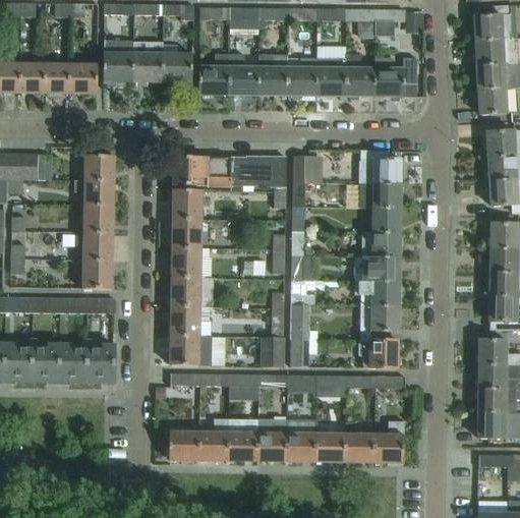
[(0,14),(18,15),(18,1),(0,1),(0,14)]
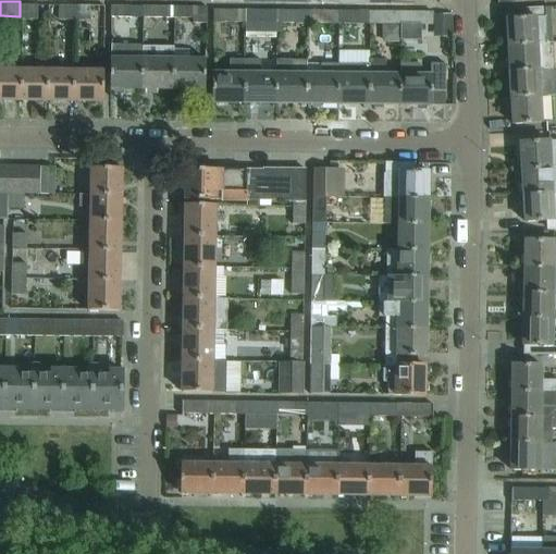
[(20,1),(20,16),(37,16),(38,2),(20,1)]
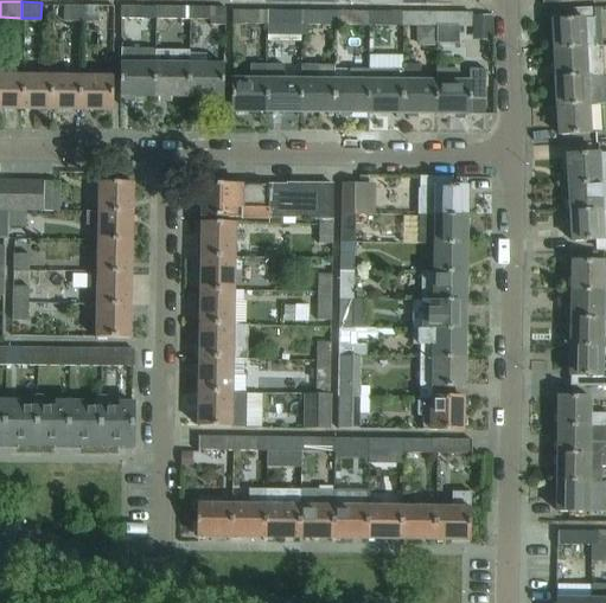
[(83,19),(83,4),(64,4),(64,19),(83,19)]
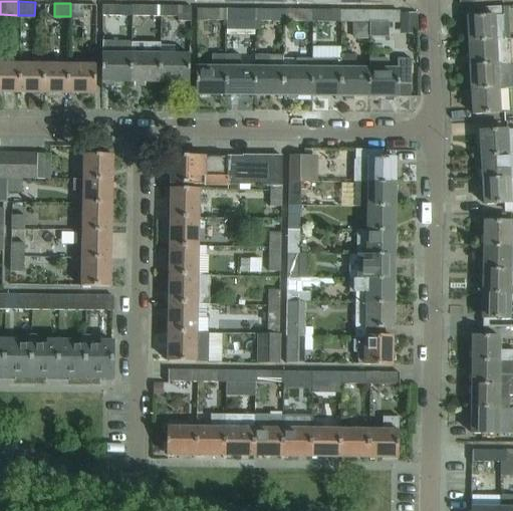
[(70,3),(70,16),(82,16),(82,3),(70,3)]
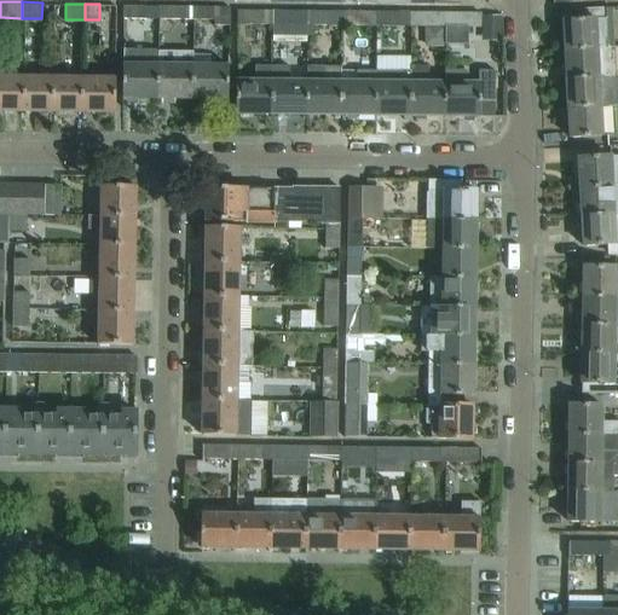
[(146,5),(123,4),(123,17),(146,17),(146,5)]
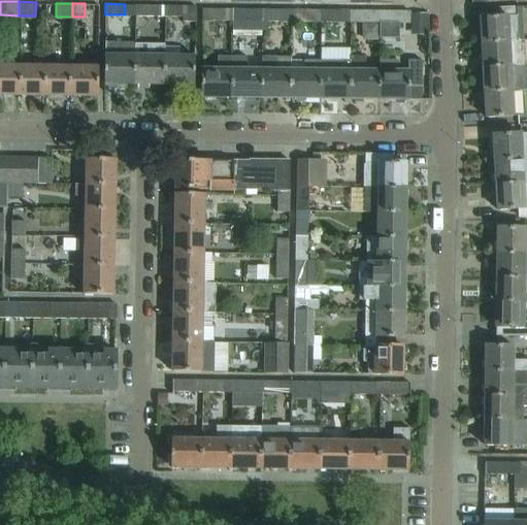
[(165,15),(165,4),(134,4),(134,15),(153,15),(165,15)]
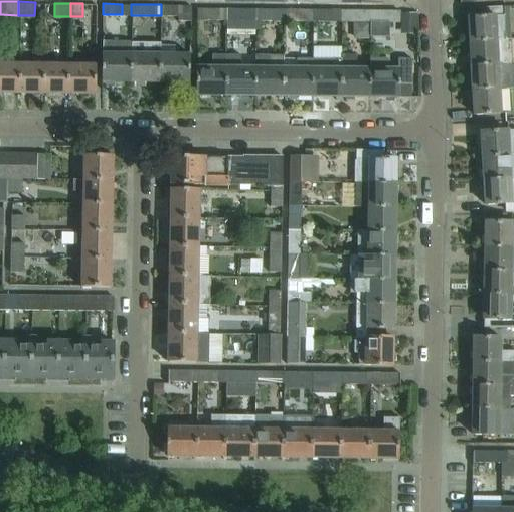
[(161,4),(161,15),(178,15),(178,18),(190,18),(191,5),(161,4)]
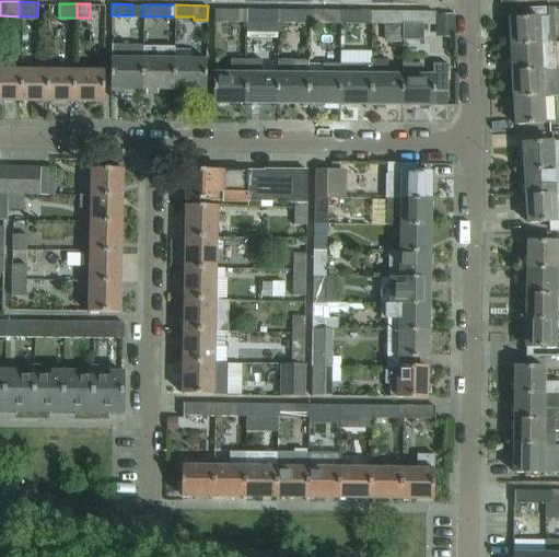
[(512,43),(550,41),(549,26),(548,4),(521,6),(522,15),(510,16),(512,43)]
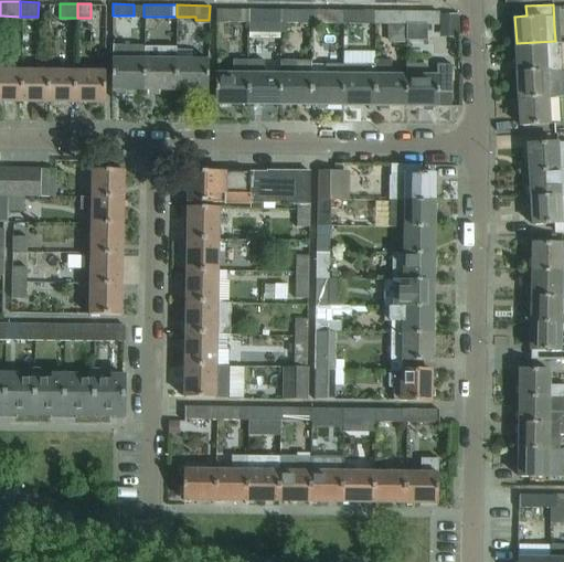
[(249,21),(249,9),(217,8),(217,21),(249,21)]
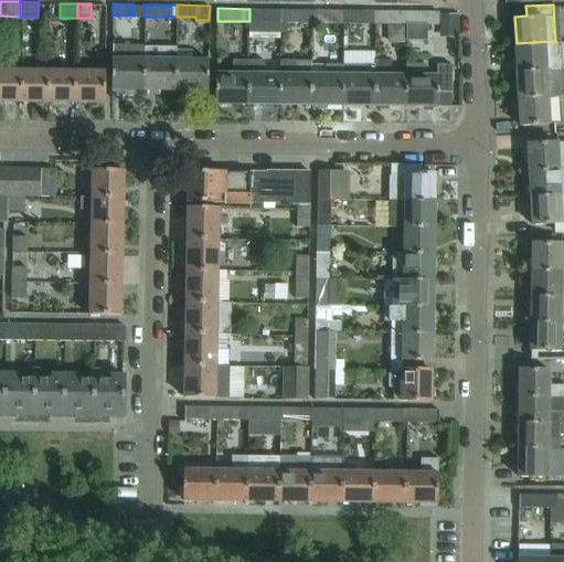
[(280,21),(280,9),(249,9),(249,21),(280,21)]
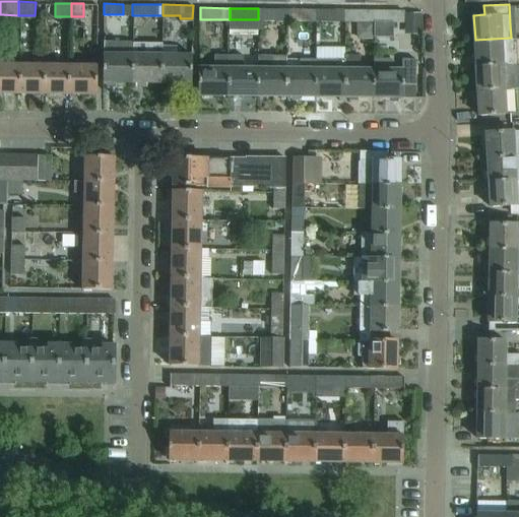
[(288,19),(288,8),(258,8),(258,19),(288,19)]
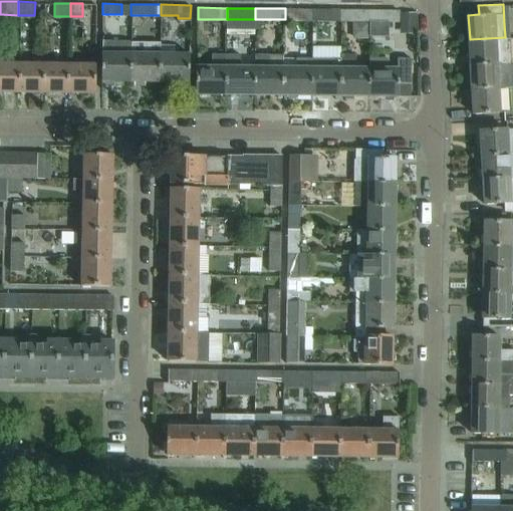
[(312,19),(312,8),(285,8),(285,19),(312,19)]
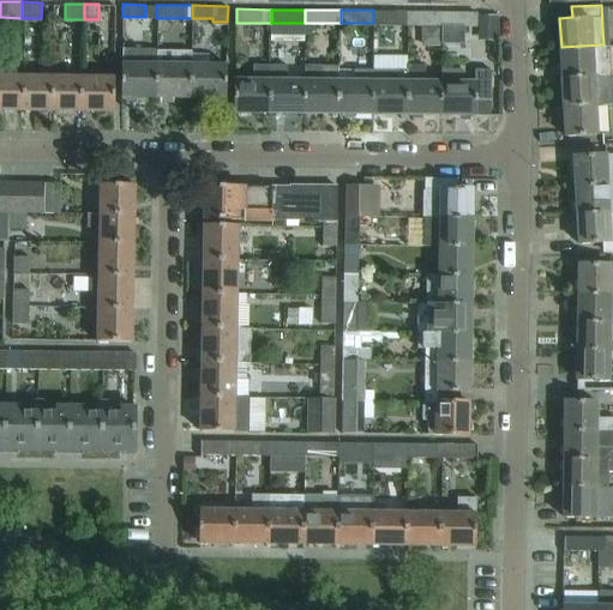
[(408,23),(408,10),(373,10),(373,23),(408,23)]
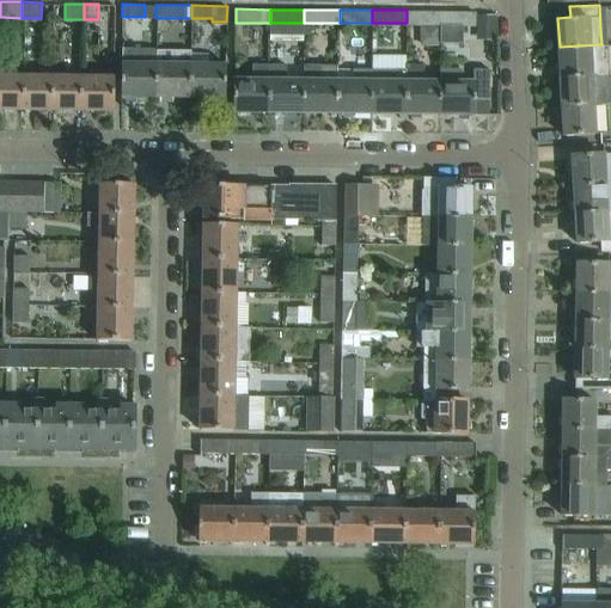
[(441,23),(441,10),(407,10),(407,23),(422,23),(440,23),(441,23)]
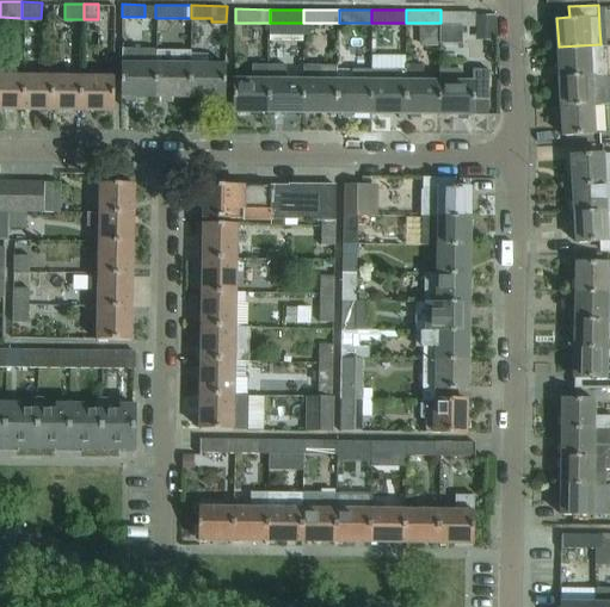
[(441,10),(441,23),(451,23),(475,24),(475,10),(441,10)]
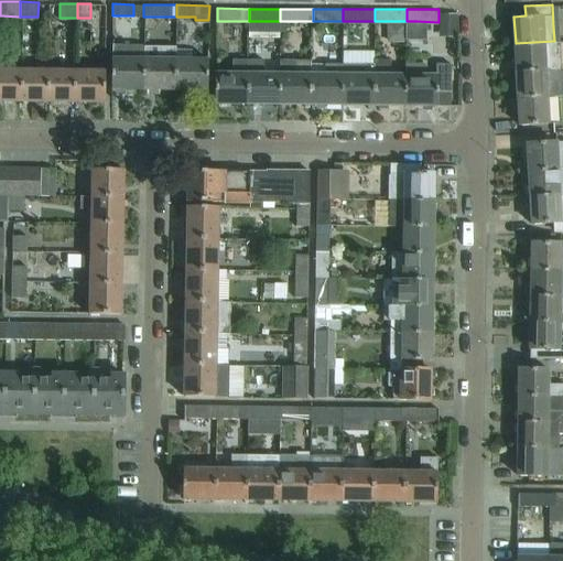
[(457,11),(440,12),(440,34),(457,34),(457,11)]
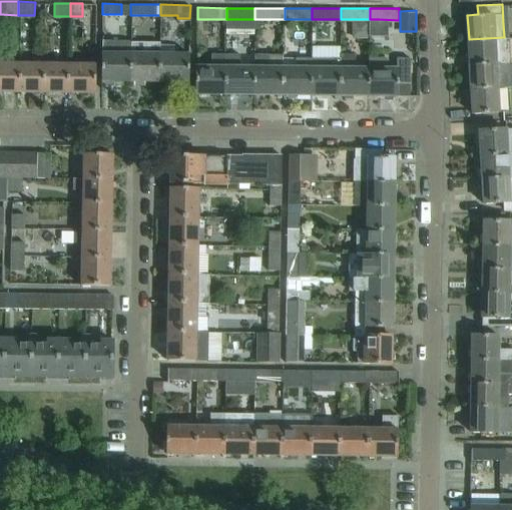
[(354,19),(354,35),(369,35),(369,19),(354,19)]
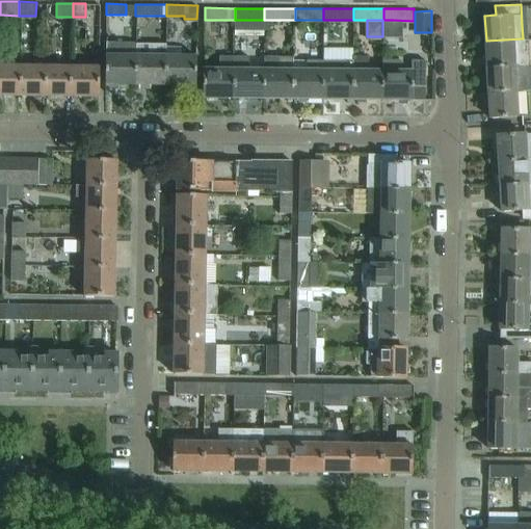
[(487,68),(529,64),(528,38),(523,38),(486,41),(487,68)]
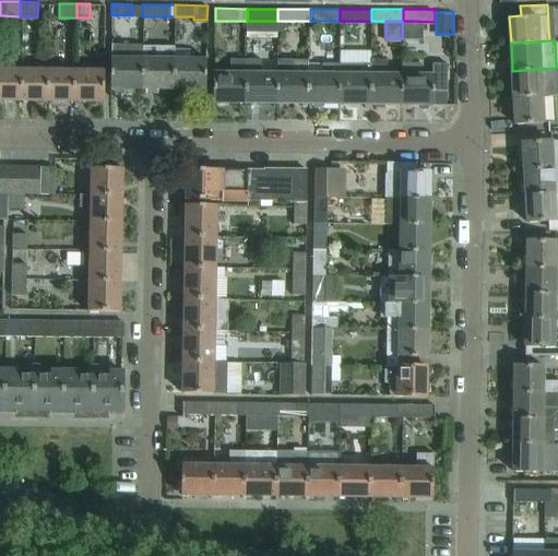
[(111,64),(111,86),(142,87),(142,56),(143,43),(143,42),(125,42),(113,42),(111,56),(111,64)]
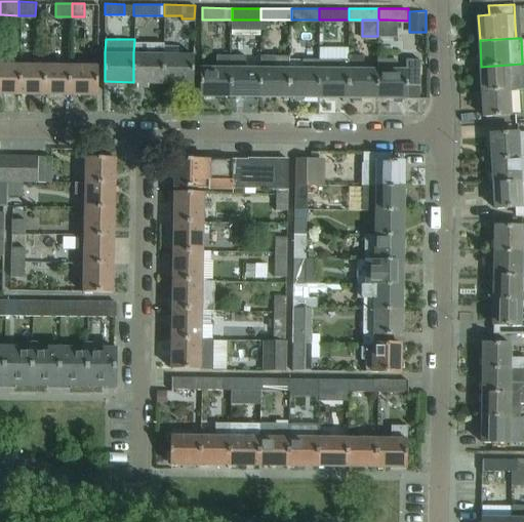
[(163,82),(163,41),(134,40),(133,52),(133,82),(163,82)]
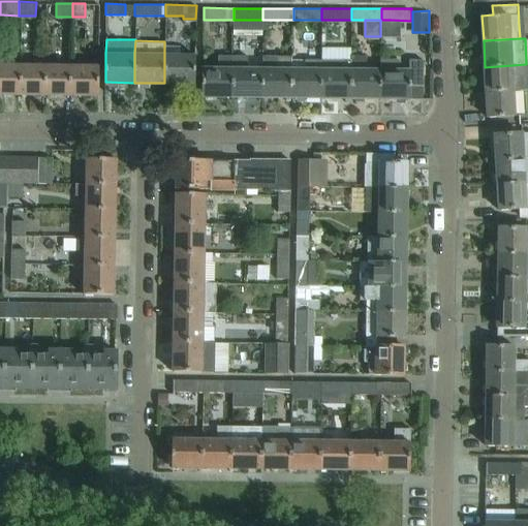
[(164,41),(164,83),(195,83),(195,54),(181,54),(181,44),(166,43),(166,41),(164,41)]
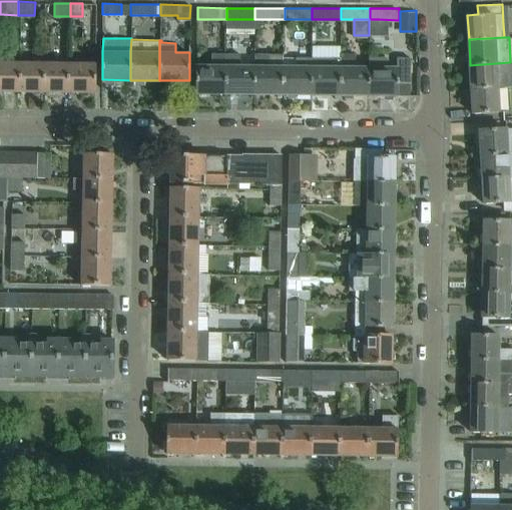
[(196,92),(226,92),(226,52),(211,52),(211,65),(196,65),(196,92)]
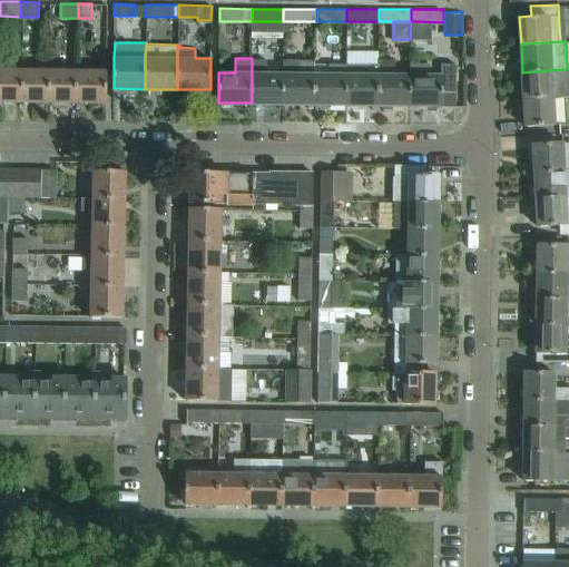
[(282,104),(283,74),(267,74),(267,58),(252,58),(252,103),(282,104)]
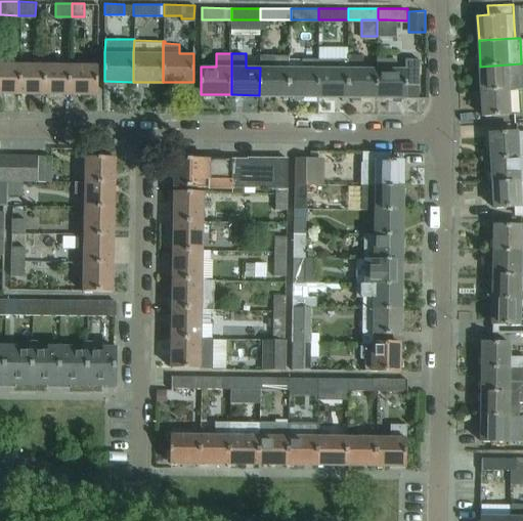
[(290,95),(290,56),(290,54),(261,53),(261,68),(260,68),(259,95),(290,95)]
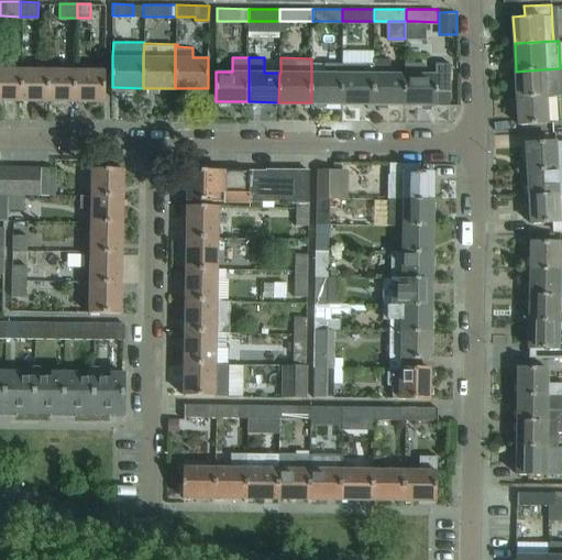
[(405,103),(406,74),(389,73),(389,57),(374,57),(374,73),(373,73),(373,102),(405,103)]
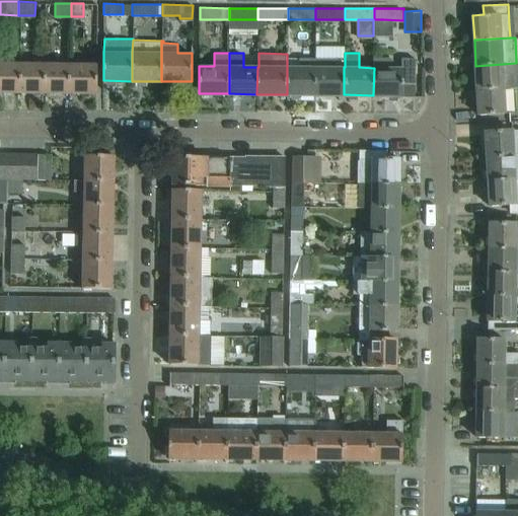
[(315,94),(315,67),(315,57),(287,56),(287,94),(315,94)]
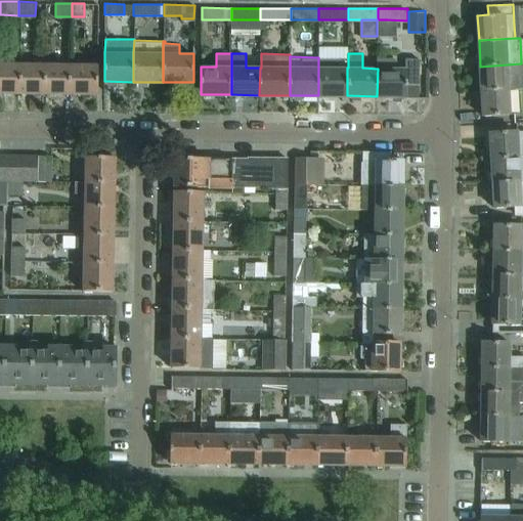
[(378,69),(377,96),(406,96),(406,83),(420,83),(420,57),(406,57),(405,69),(400,69),(400,62),(394,56),(378,56),(378,69)]
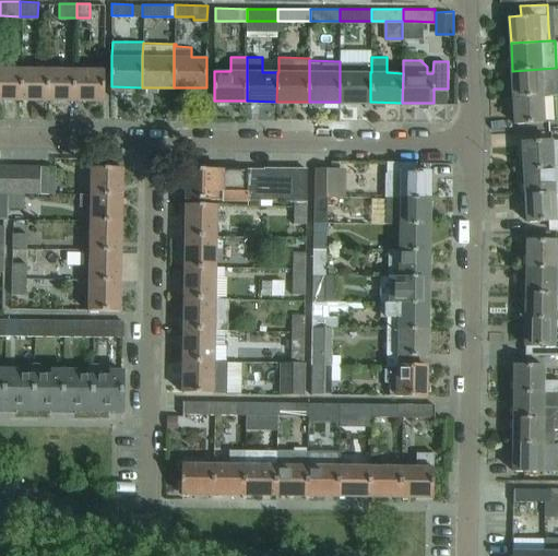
[(0,97),(19,98),(20,67),(0,66),(0,97)]
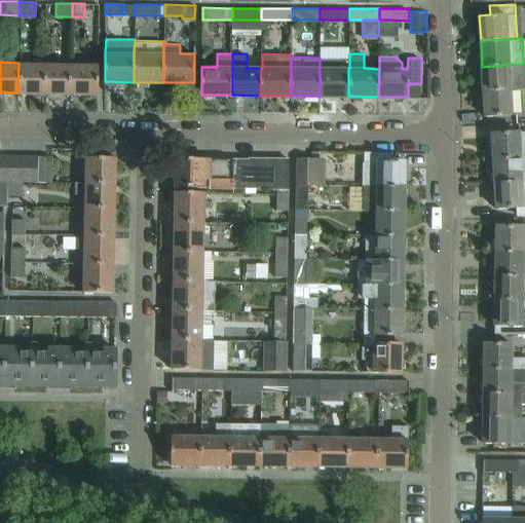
[(44,92),(45,63),(19,63),(17,92),(44,92)]
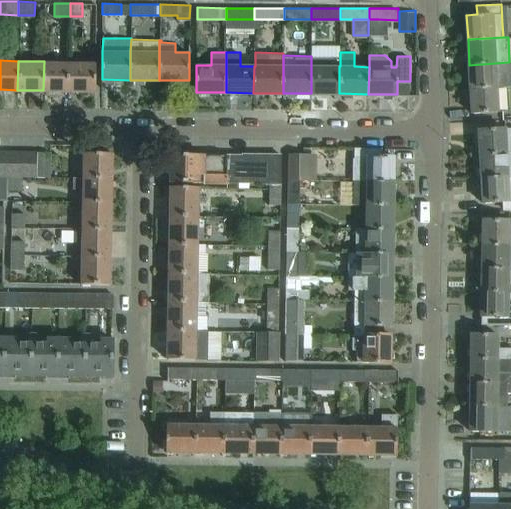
[(69,91),(69,61),(44,61),(43,90),(69,91)]
